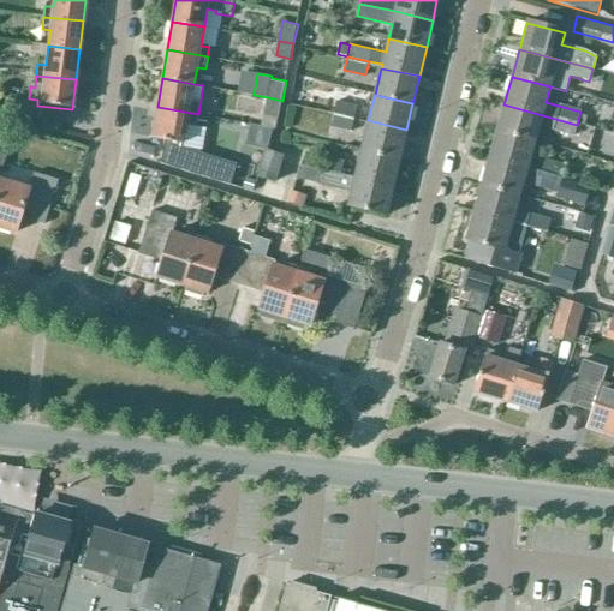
[(7,96),(6,109),(36,113),(37,100),(29,99),(7,96)]
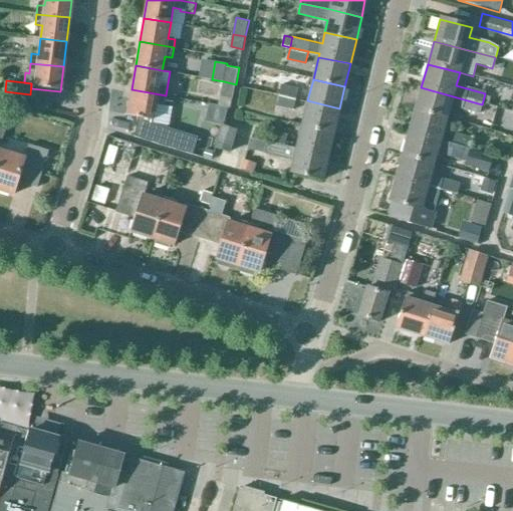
[(236,84),(224,81),(221,94),(234,97),(236,84)]
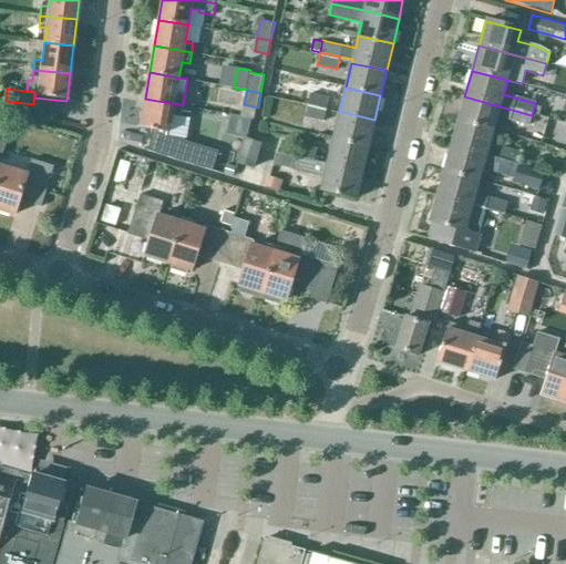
[(307,103),(327,108),(330,95),(310,91),(307,103)]
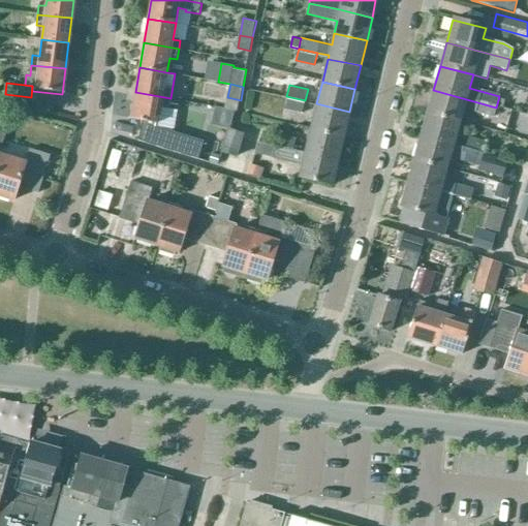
[(433,90),(427,114),(460,123),(464,107),(476,111),(475,114),(493,119),(496,107),(433,90)]
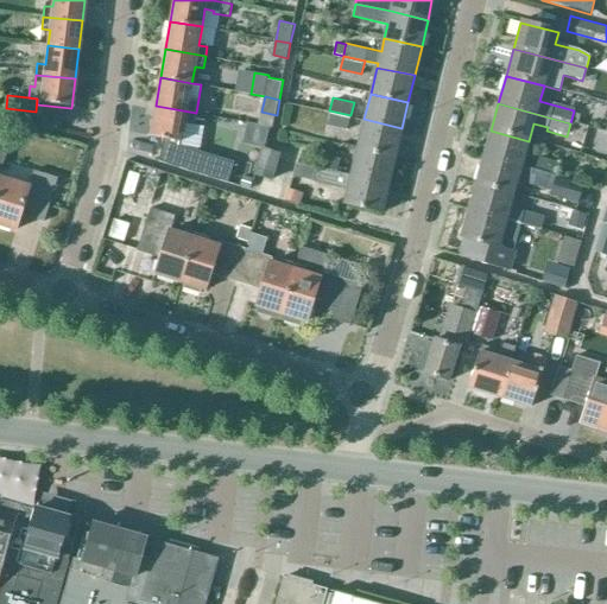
[(156,106),(150,137),(165,139),(160,160),(229,180),(235,160),(200,151),(204,124),(194,121),(196,113),(156,106)]
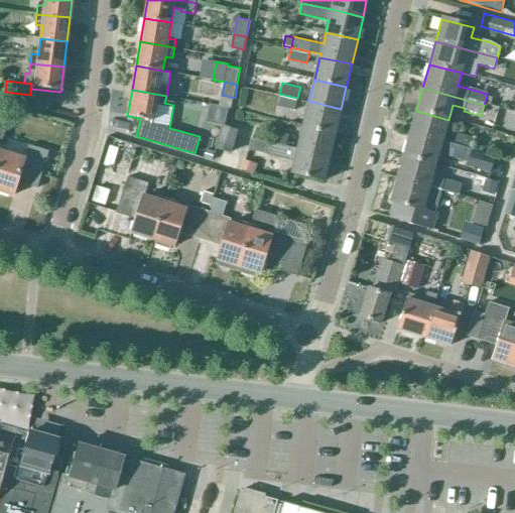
[(295,109),(297,98),(279,94),(277,105),(295,109)]
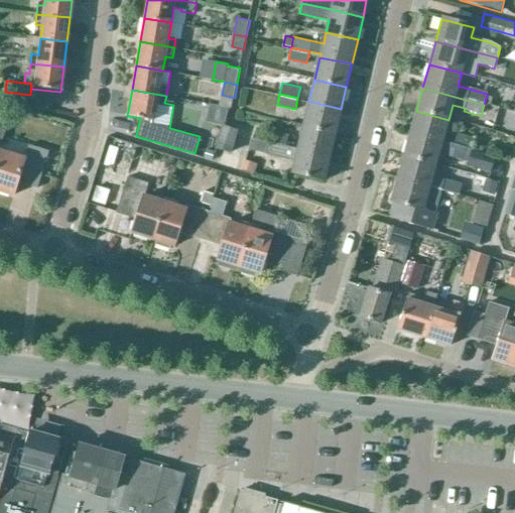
[(166,96),(164,103),(173,105),(174,97),(166,96)]
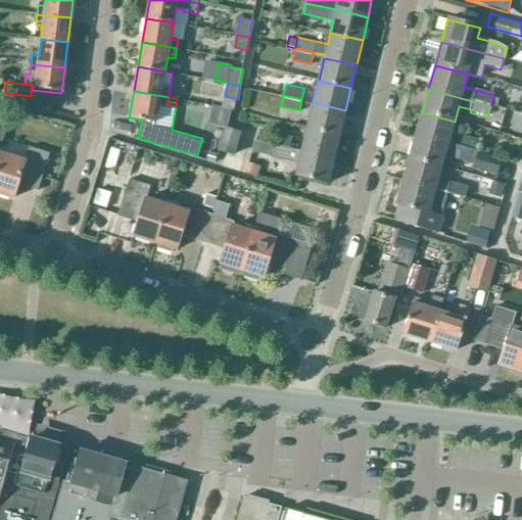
[(313,102),(307,127),(339,135),(345,110),(313,102)]
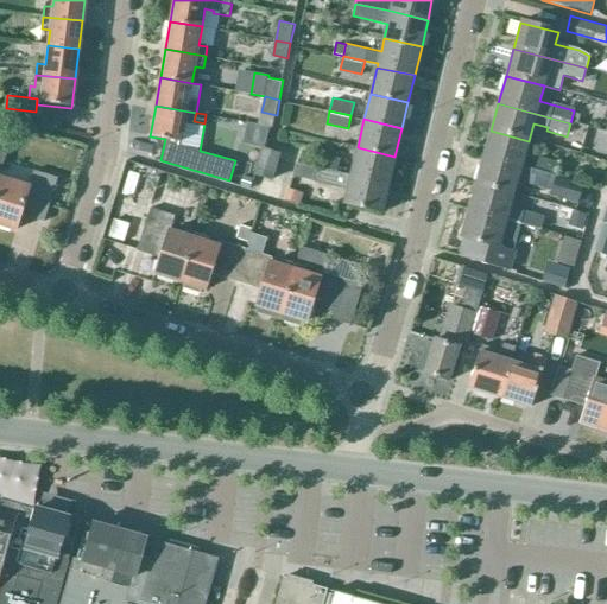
[(484,157),(522,167),(529,141),(491,131),(484,157)]
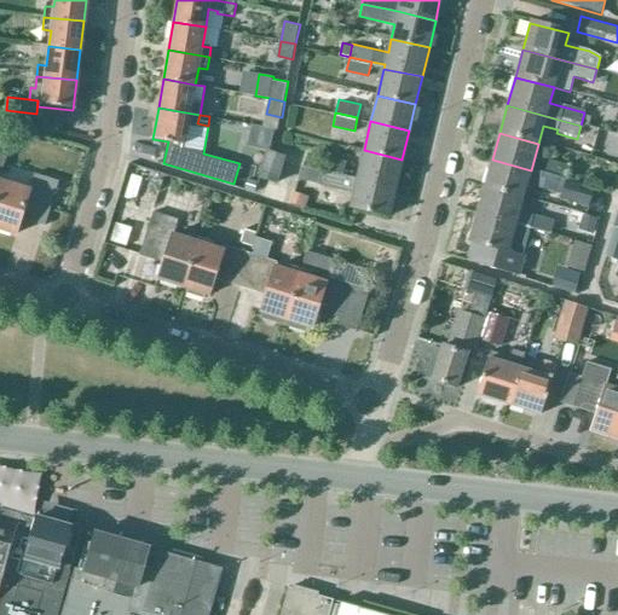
[(364,150),(357,177),(357,178),(396,186),(402,160),(364,150)]
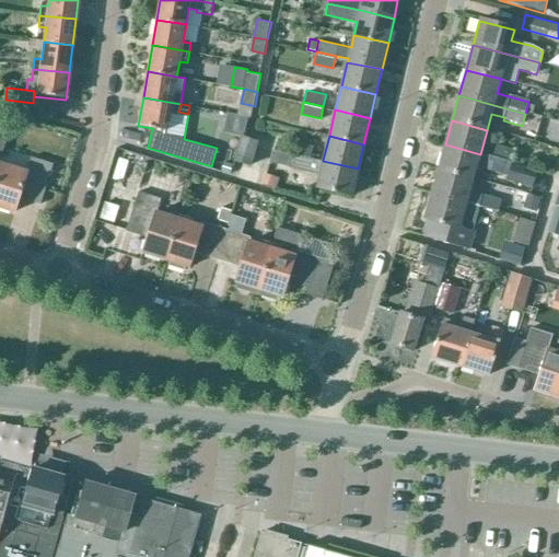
[(234,161),(249,166),(258,142),(242,137),(234,161)]
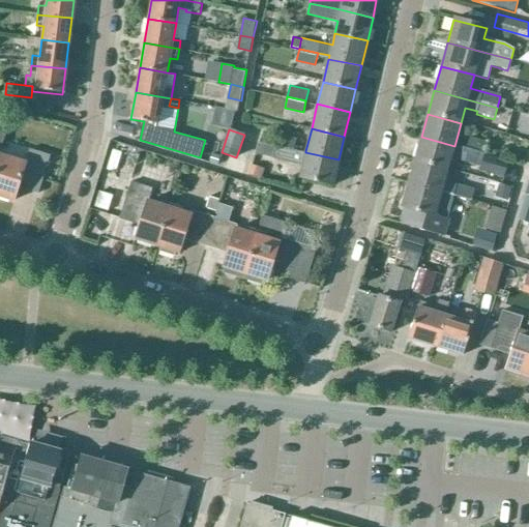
[(293,149),(294,148),(296,138),(276,133),(274,144),(293,149)]
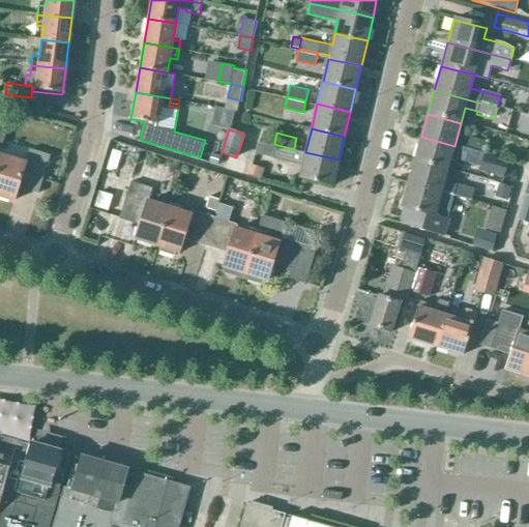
[(421,137),(414,162),(447,170),(451,157),(480,166),(480,168),(505,175),(509,162),(483,154),(467,150),(454,146),(421,137)]
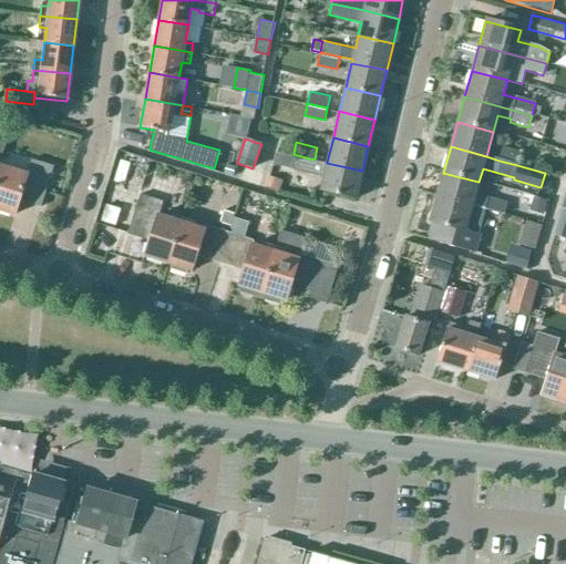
[(500,161),(517,165),(521,153),(503,149),(500,161)]
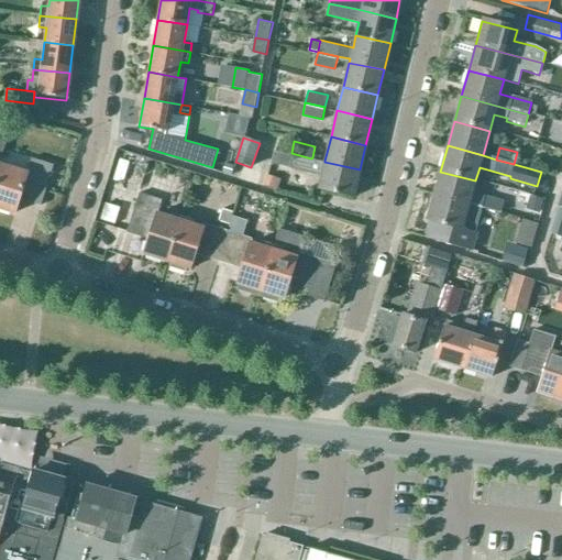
[(276,150),(273,162),(322,174),(318,188),(353,197),(360,169),(324,162),(324,161),(312,157),(311,158),(291,153),(276,150)]
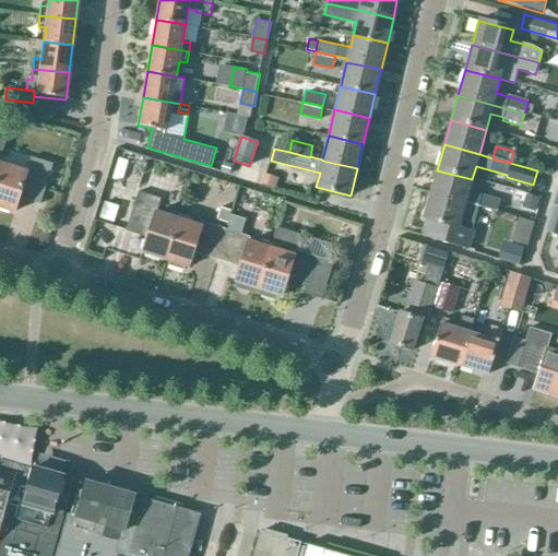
[(106,153),(99,174),(109,177),(116,156),(106,153)]
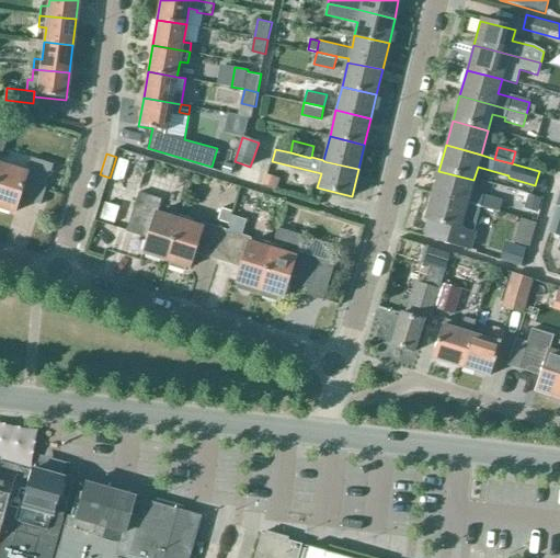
[(0,162),(0,206),(13,211),(18,196),(40,203),(53,163),(31,157),(26,171),(0,162)]
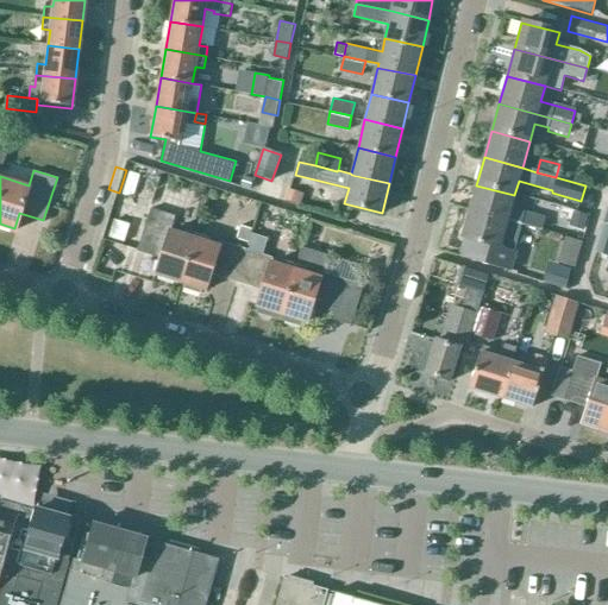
[(243,175),(239,184),(249,188),(251,177),(243,175)]
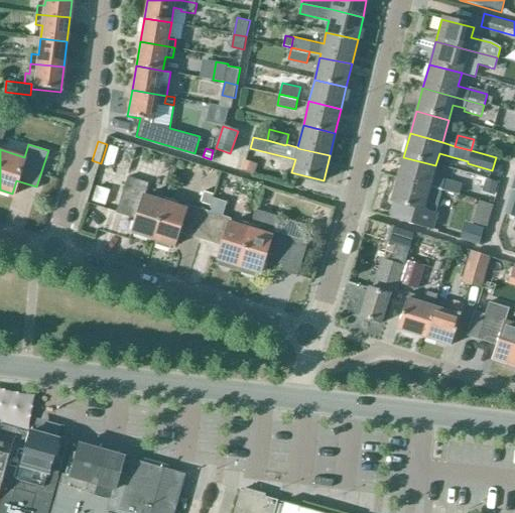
[(161,166),(163,157),(145,152),(143,162),(161,166)]
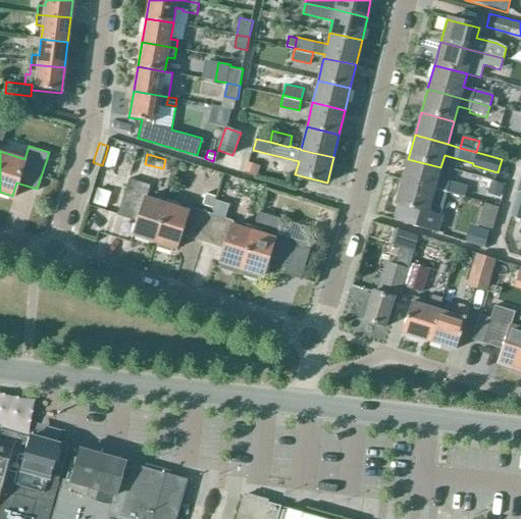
[(408,159),(402,182),(446,193),(446,195),(463,199),(466,188),(437,180),(440,167),(408,159)]
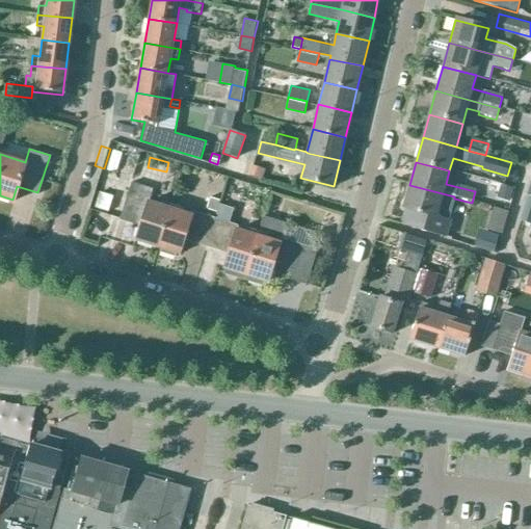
[(264,167),(255,164),(250,174),(261,177),(264,167)]
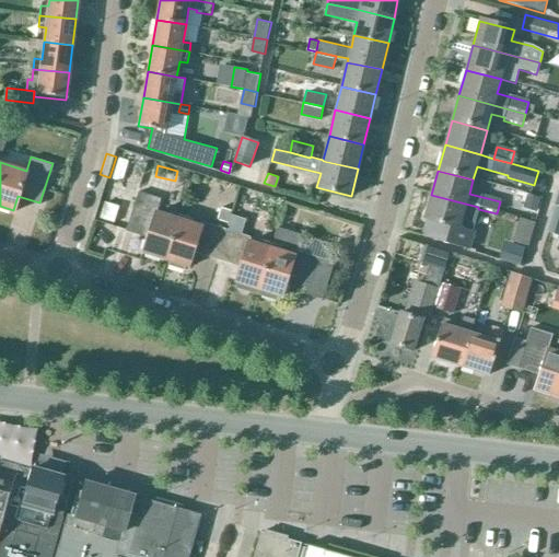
[(142,251),(166,257),(178,217),(155,210),(160,197),(138,190),(125,229),(137,233),(138,230),(148,233),(142,251)]
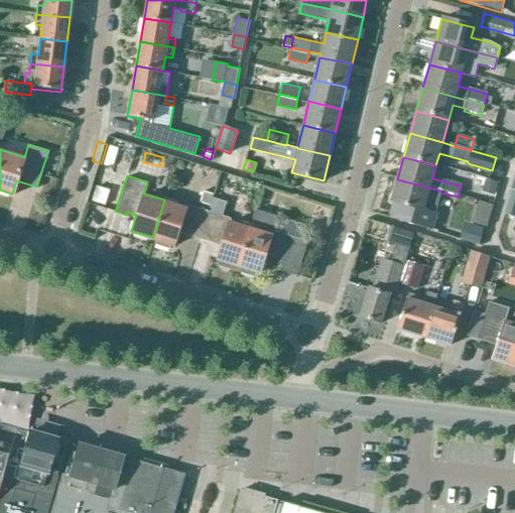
[(487,178),(484,189),(495,193),(499,181),(487,178)]
